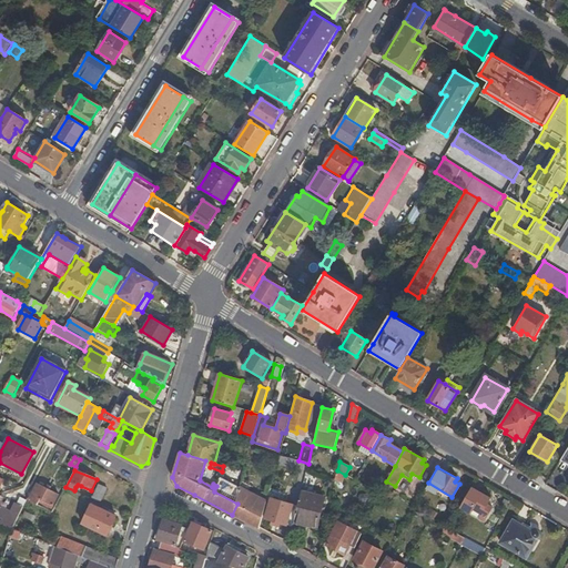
[(344,474),(337,470),(335,480),(341,483),(344,474)]
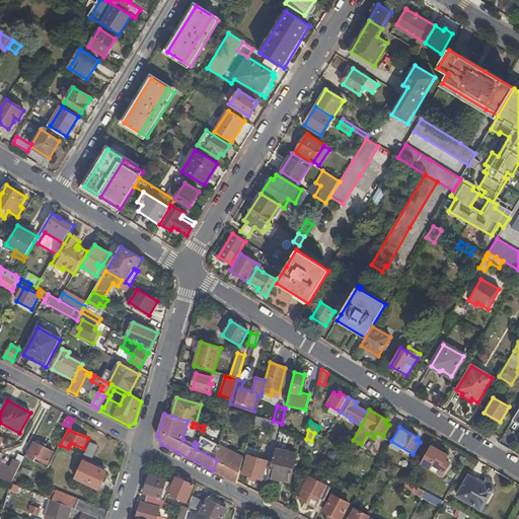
[(33,441),(25,457),(34,461),(38,456),(48,461),(53,452),(33,441)]
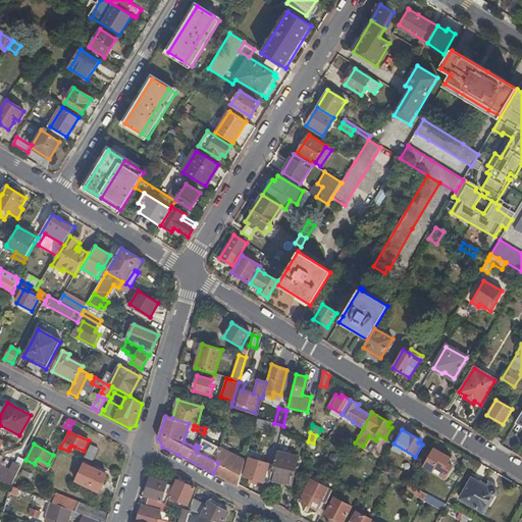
[(85,459),(92,462),(99,449),(91,445),(85,459)]
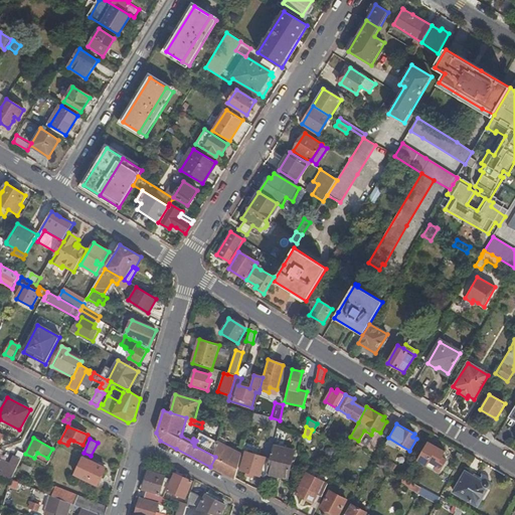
[(446,453),(427,442),(416,461),(426,467),(428,462),(437,467),(434,471),(439,474),(447,461),(442,458),(446,453)]
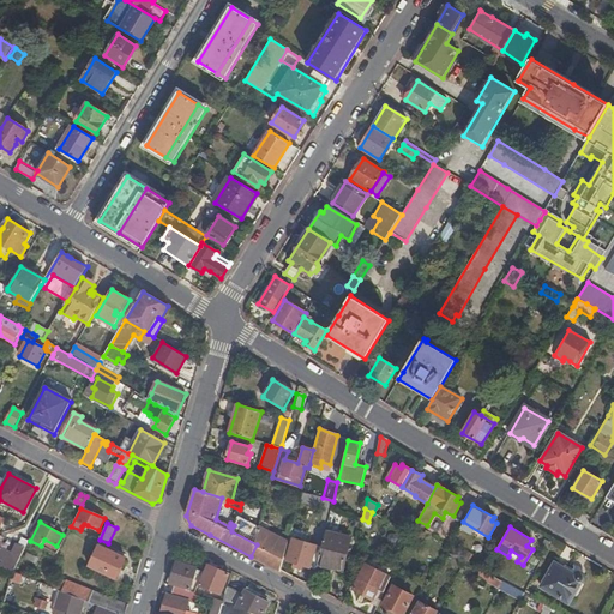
[(410,533),(408,539),(419,543),(419,542),(423,534),(413,528),(410,533)]
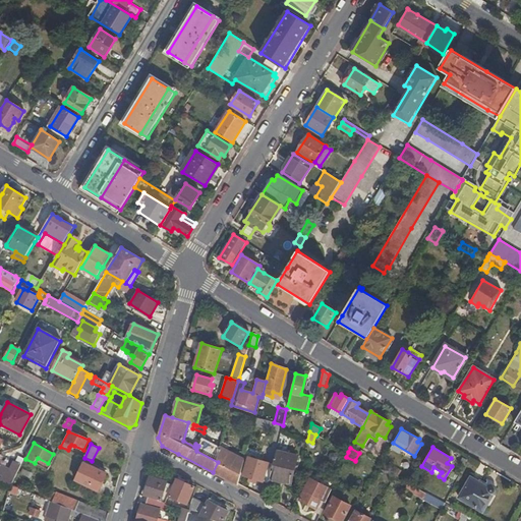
[(218,462),(213,472),(238,485),(238,484),(241,475),(244,461),(220,449),(218,462)]
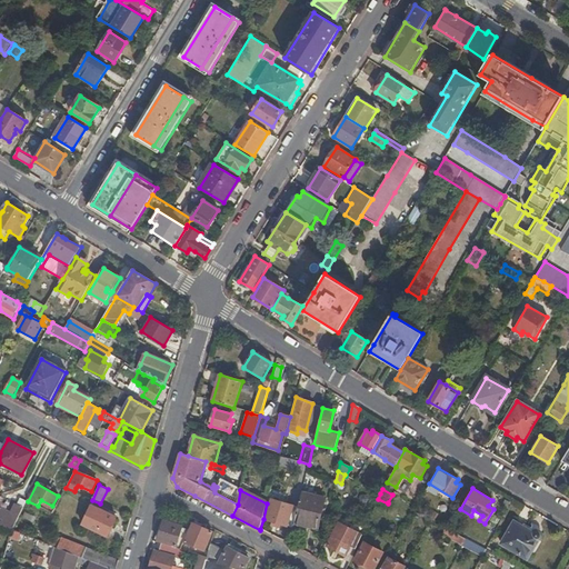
[(321,498),(301,493),(298,505),(293,523),(315,528),(321,498)]
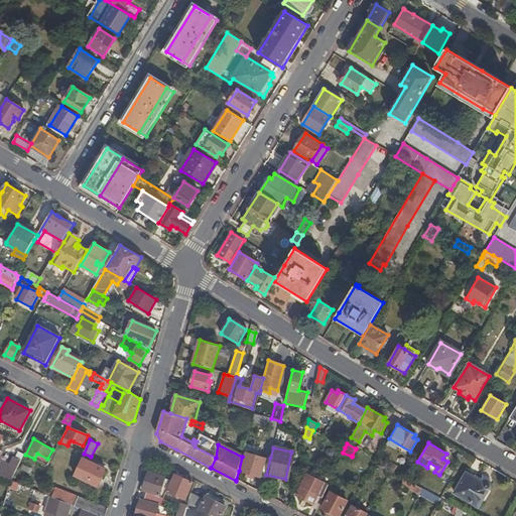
[(241,471),(259,476),(261,476),(266,458),(246,453),(241,471)]
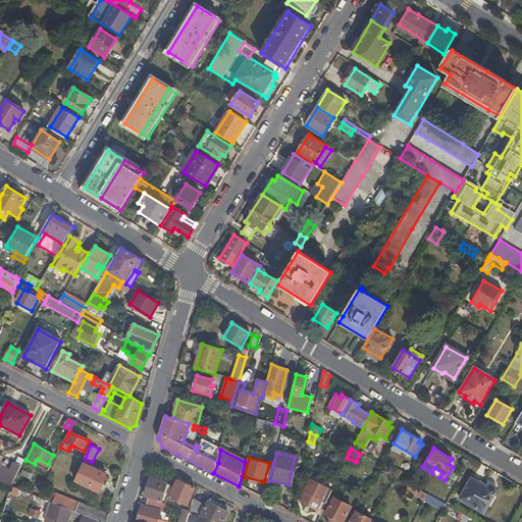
[(0,481),(11,486),(14,479),(17,474),(23,462),(19,461),(18,464),(15,463),(12,470),(11,471),(0,466),(0,481)]
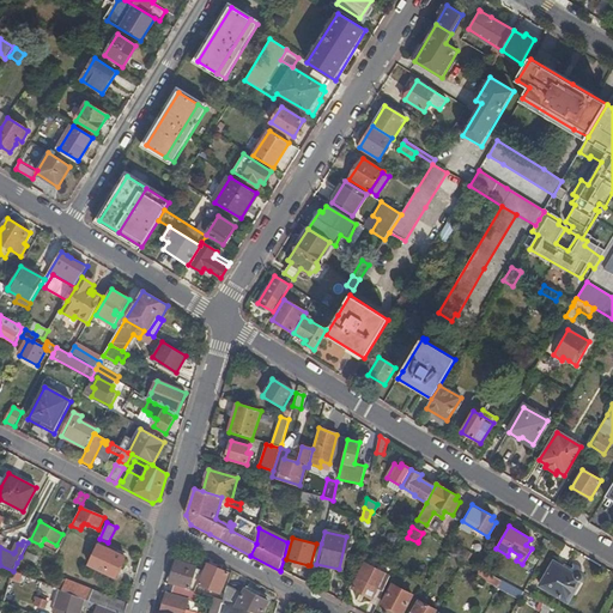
[(126,557),(99,544),(89,564),(115,577),(126,557)]
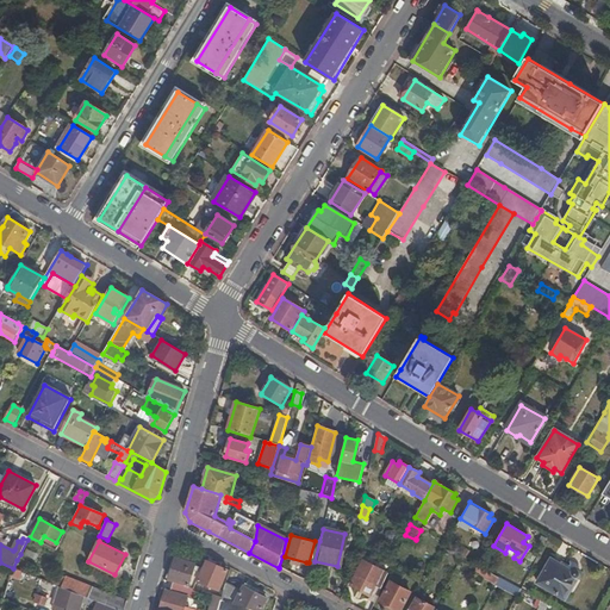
[(305,570),(312,572),(315,561),(319,541),(315,541),(309,562),(306,562),(305,570)]
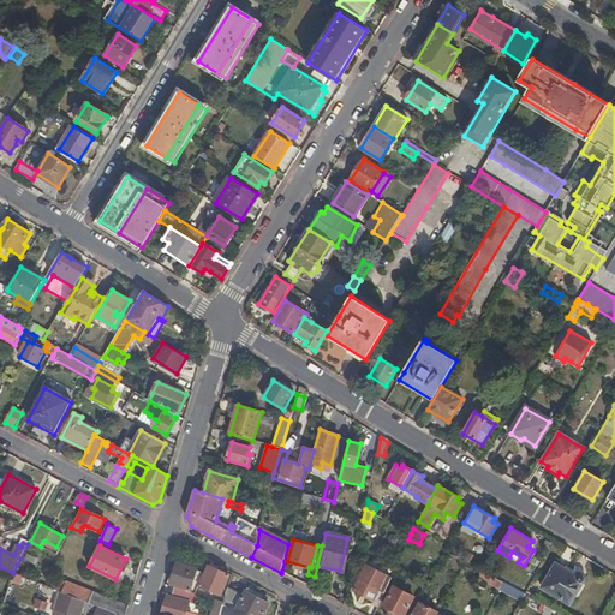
[(196,593),(202,578),(196,574),(197,569),(190,567),(191,563),(178,560),(177,562),(171,584),(191,590),(190,592),(196,593)]
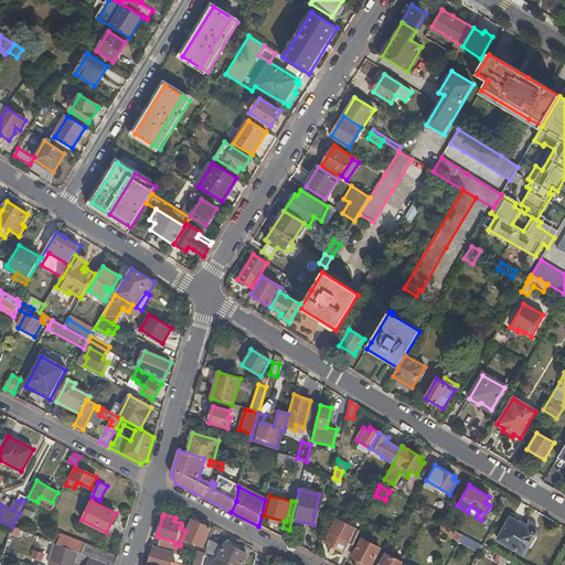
[(510,518),(497,540),(522,554),(534,534),(536,533),(536,531),(536,528),(534,526),(532,525),(530,526),(528,529),(510,518)]
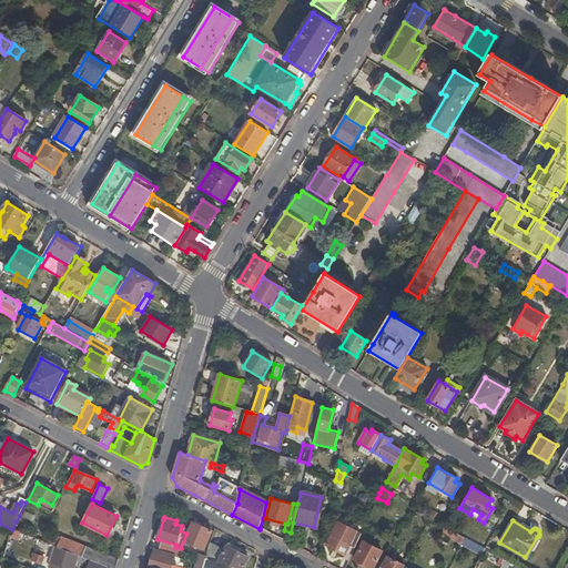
[(195,524),(193,523),(185,541),(204,549),(212,530),(204,527),(205,525),(196,521),(195,524)]
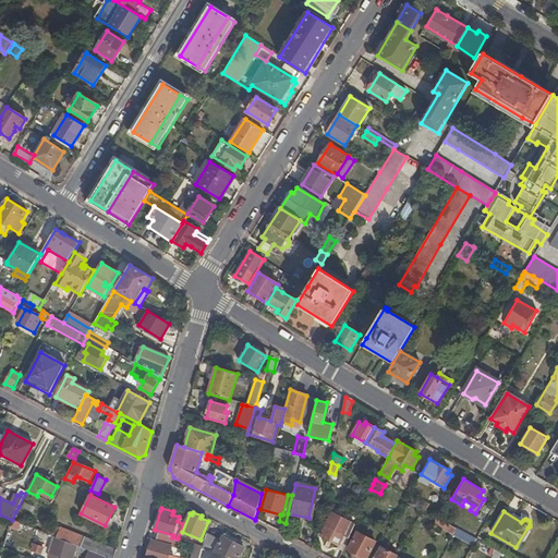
[(342,552),(354,525),(332,513),(320,536),(337,544),(335,548),(342,552)]
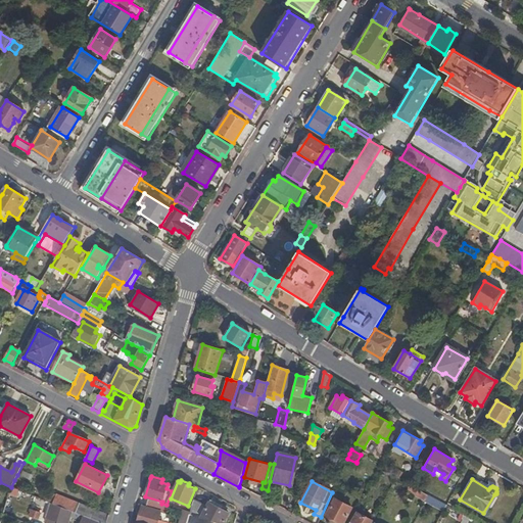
[(428,495),(412,487),(410,486),(407,491),(425,501),(428,495)]
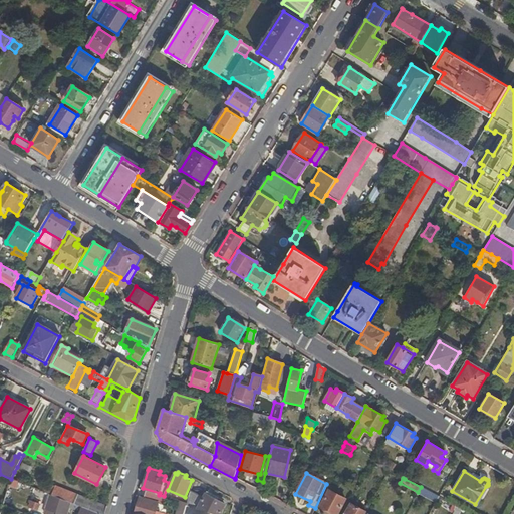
[(54,486),(51,495),(79,506),(82,508),(97,513),(104,513),(107,506),(54,486)]
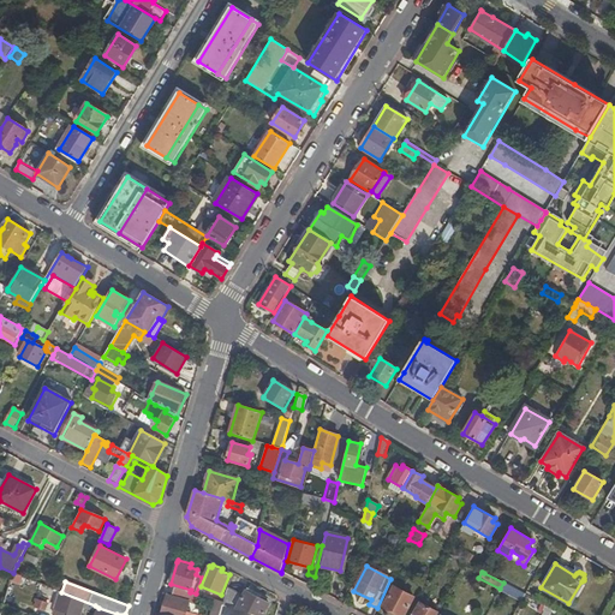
[(521,601),(524,593),(503,583),(500,589),(500,590),(521,601)]
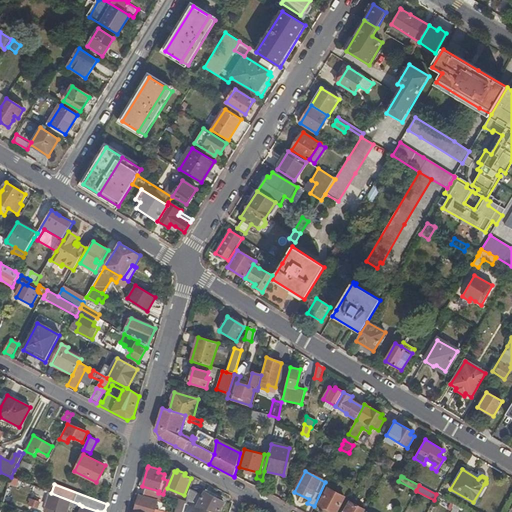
[(446,488),(441,485),(436,494),(441,497),(446,488)]
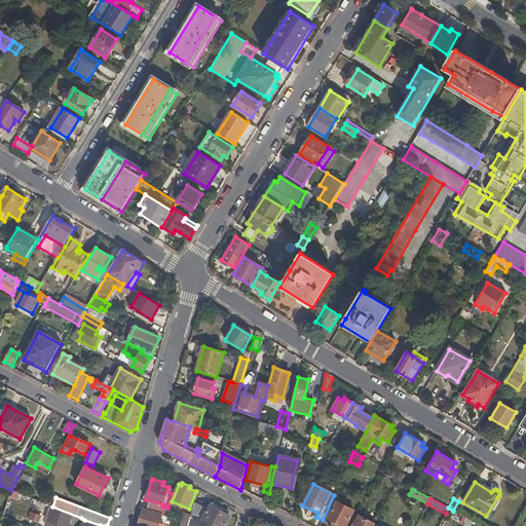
[(344,525),(352,511),(336,501),(328,518),(342,525),(344,525)]
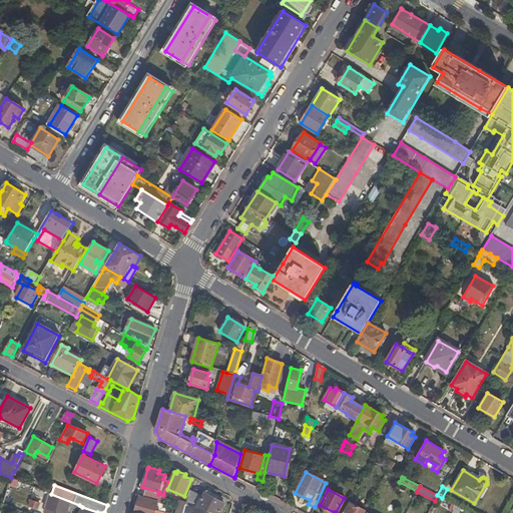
[(139,496),(134,512),(163,512),(155,510),(157,503),(158,502),(160,502),(163,496),(163,495),(158,494),(145,490),(143,497),(139,496)]
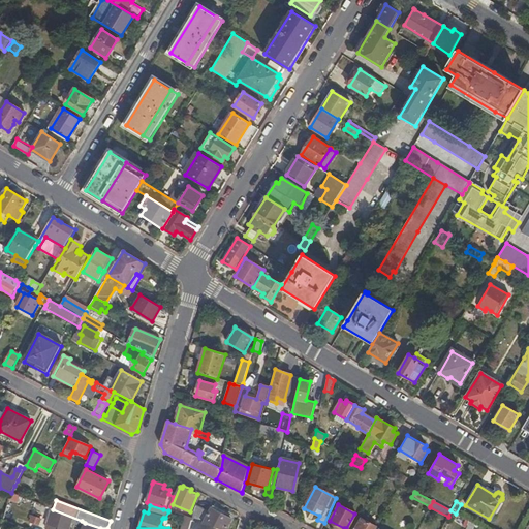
[(210,511),(195,505),(192,518),(191,520),(204,524),(210,511)]
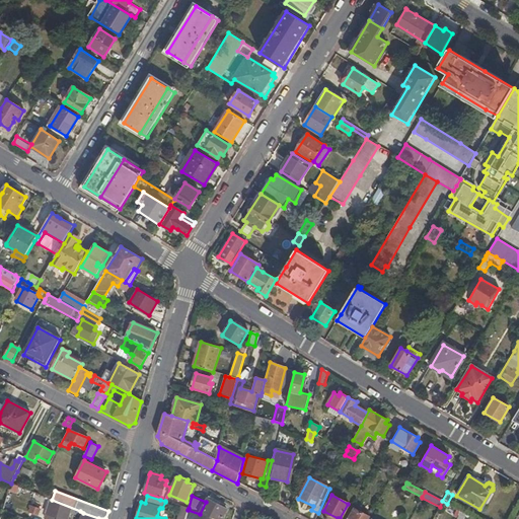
[(209,497),(207,500),(224,508),(225,505),(209,497)]
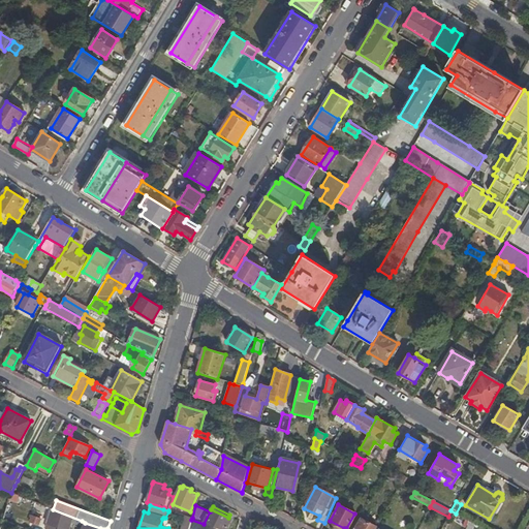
[(82,521),(53,509),(49,524),(59,527),(58,528),(68,528),(71,521),(73,522),(73,524),(81,526),(82,521)]
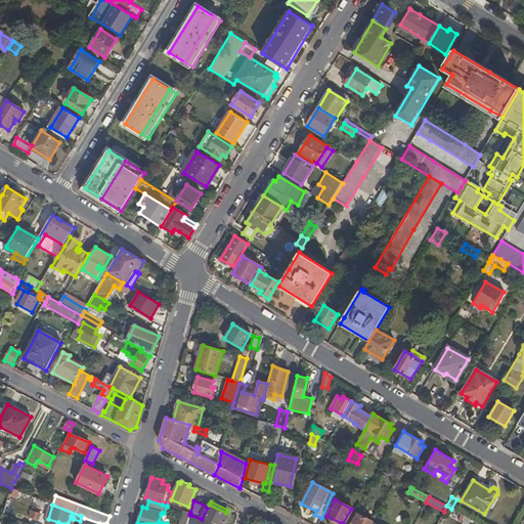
[(209,505),(208,507),(202,519),(206,520),(219,523),(223,523),(229,515),(209,505)]
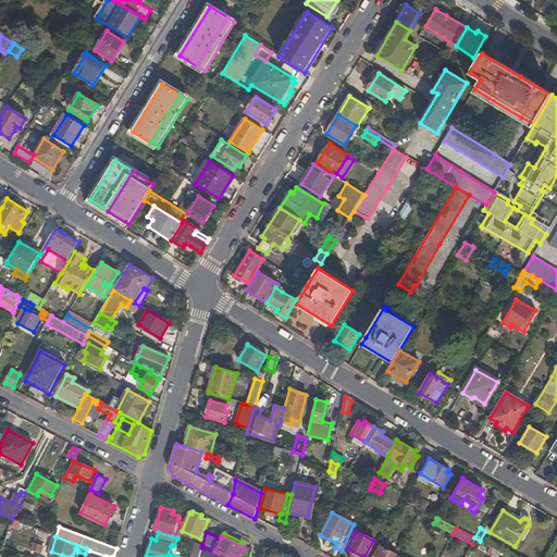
[(172,545),(171,546),(174,547),(183,549),(186,541),(177,539),(174,545),(172,545)]
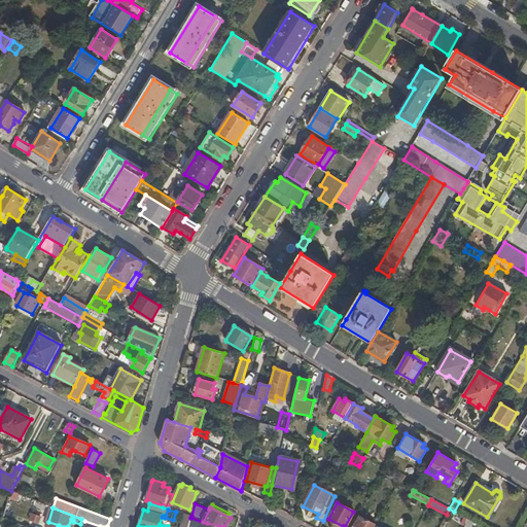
[(465,520),(450,511),(448,515),(453,518),(453,519),(458,521),(464,523),(465,520)]
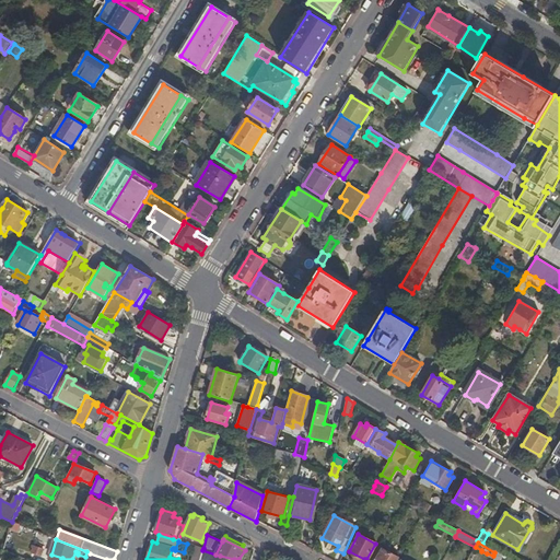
[(33,553),(45,557),(47,550),(34,546),(33,553)]
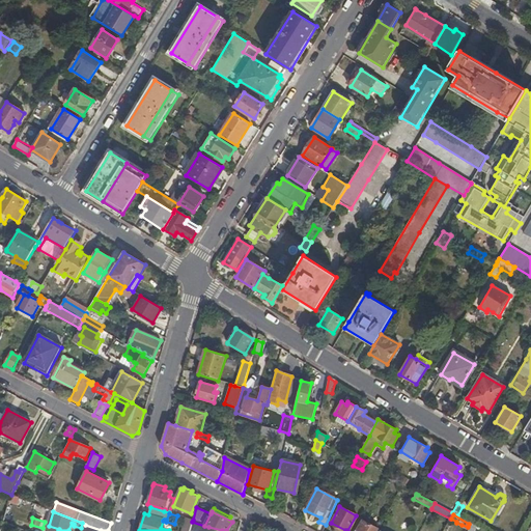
[(193,520),(187,518),(183,530),(189,530),(192,522),(193,520)]
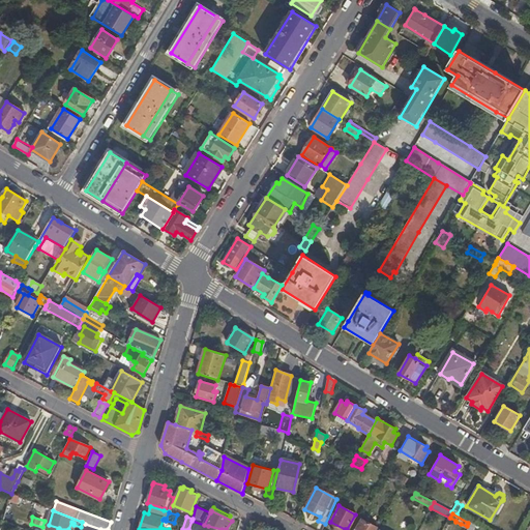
[(204,525),(192,521),(188,529),(199,529),(200,529),(207,529),(208,526),(204,525)]
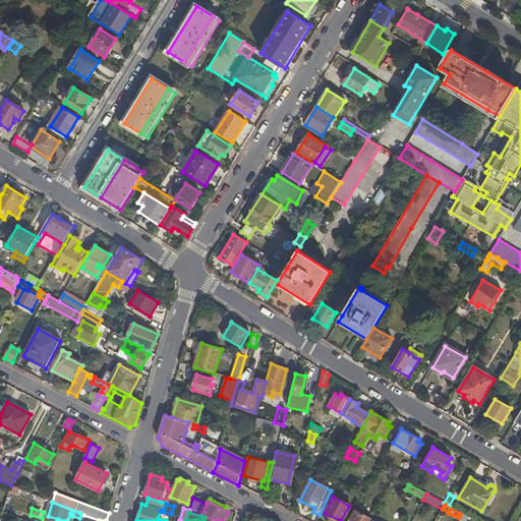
[(353,517),(350,516),(347,520),(369,520),(371,520),(356,512),(353,517)]
